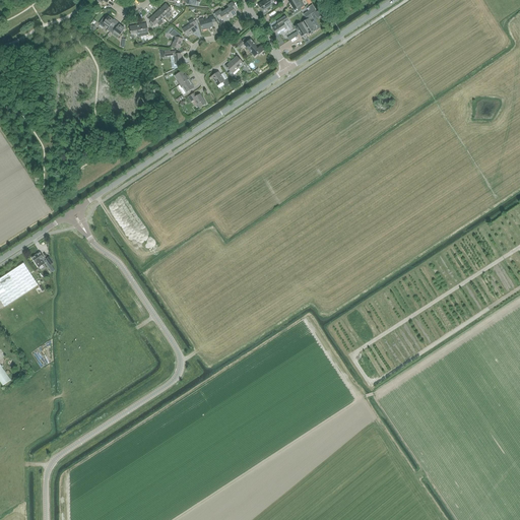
[(264,0),(258,4),(263,12),(272,6),(269,0),(268,0),(264,0)]
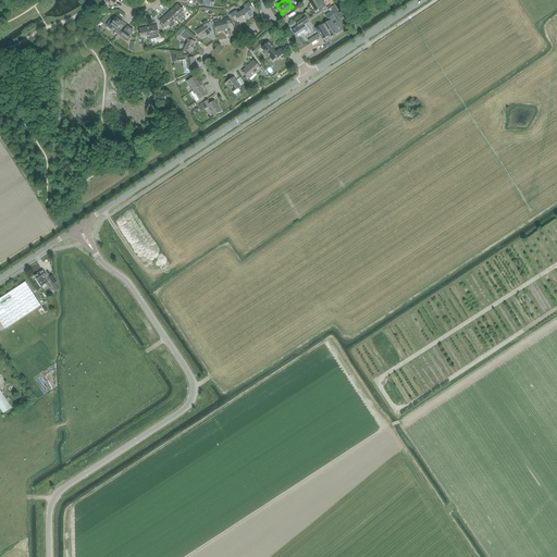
[(318,0),(310,0),(312,2),(310,3),(314,11),(313,12),(316,15),(323,11),(322,9),(325,7),(323,2),(320,3),(318,0)]
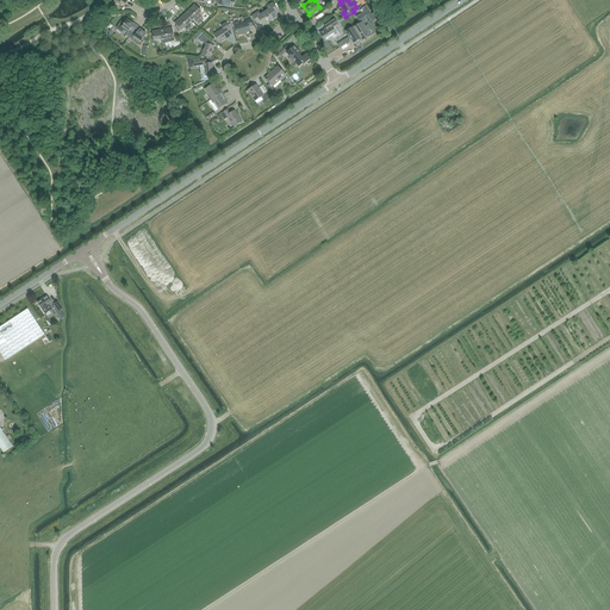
[(269,10),(265,13),(271,22),(278,17),(275,13),(278,11),(273,4),(267,7),(269,10)]
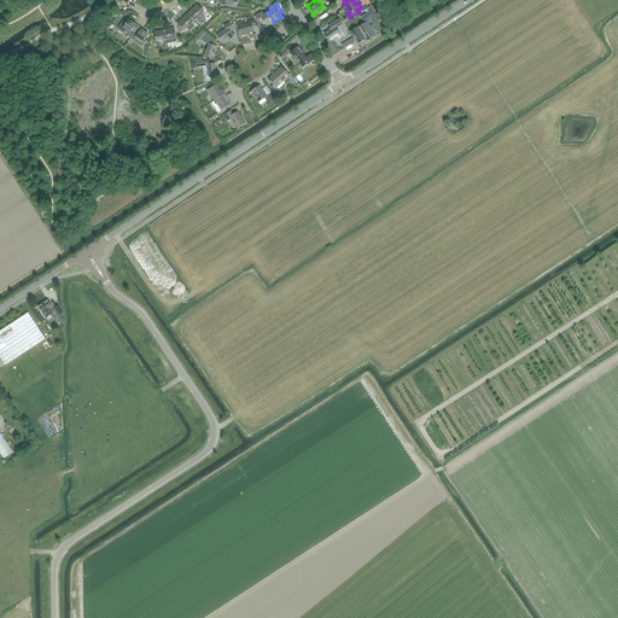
[(198,6),(192,10),(202,21),(204,18),(202,16),(204,12),(198,6)]
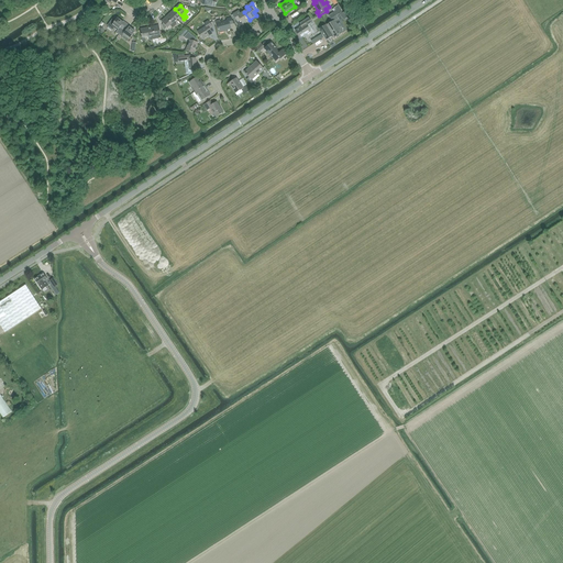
[(184,19),(175,9),(170,13),(177,20),(179,18),(181,21),(184,19)]
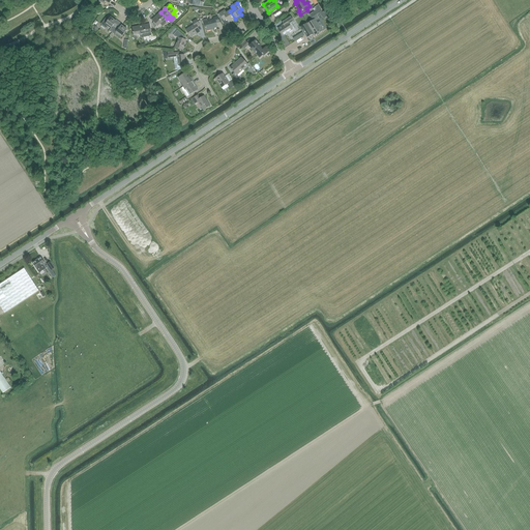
[(229,23),(235,19),(230,11),(227,13),(225,10),(219,13),(224,21),(227,19),(229,23)]
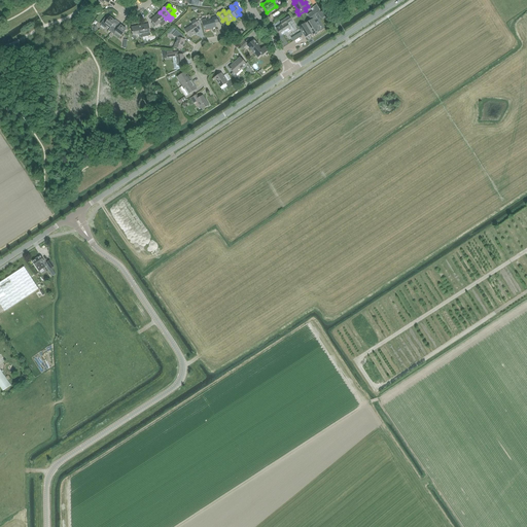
[(166,19),(160,12),(155,16),(164,26),(166,24),(164,21),(166,19)]
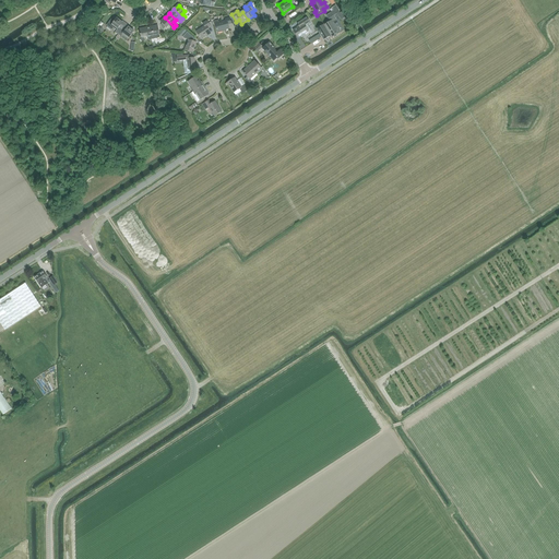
[(214,22),(213,22),(214,24),(215,24),(217,32),(218,32),(218,33),(223,32),(222,31),(229,30),(227,24),(233,22),(230,20),(229,21),(228,16),(224,18),(225,21),(218,23),(218,21),(217,21),(214,22)]
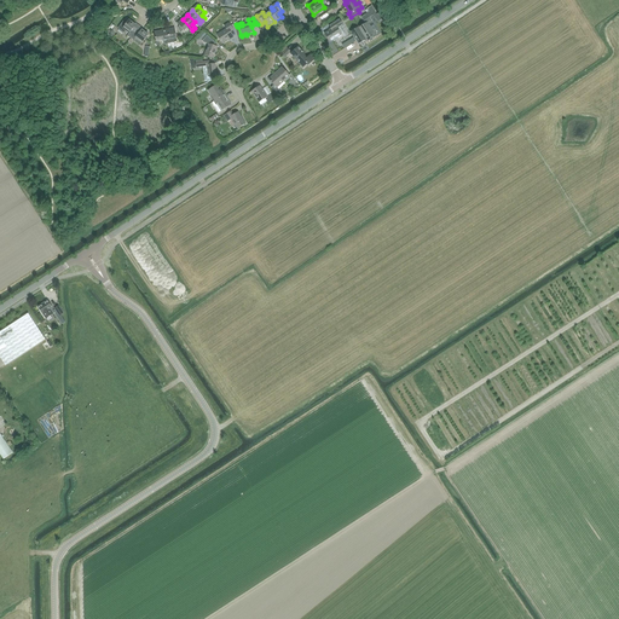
[(192,30),(183,19),(178,24),(184,32),(187,29),(190,32),(192,30)]
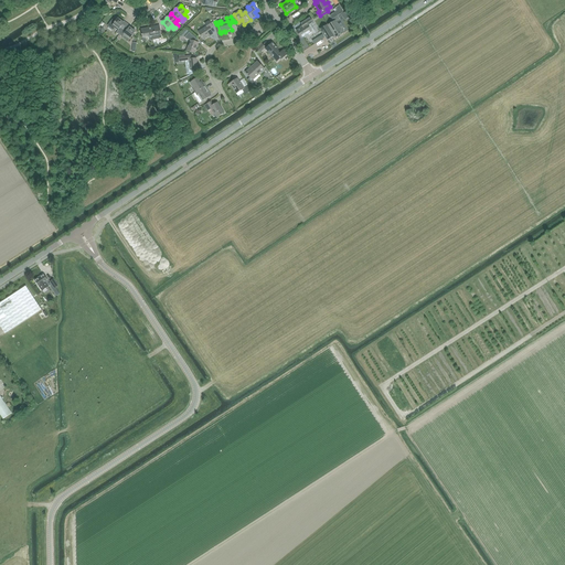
[(300,23),(302,28),(297,31),(301,39),(312,32),(310,29),(312,28),(311,25),(313,23),(310,18),(300,23)]
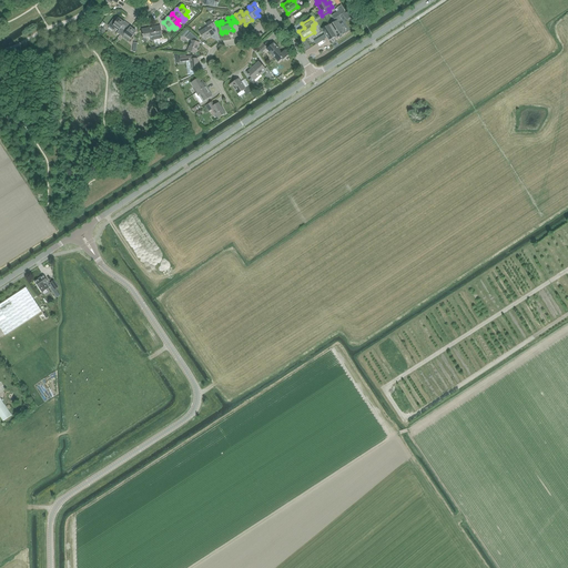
[(118,33),(120,36),(128,26),(125,23),(124,23),(119,19),(118,21),(115,20),(114,20),(110,27),(110,28),(112,29),(113,29),(114,28),(119,31),(118,33)]
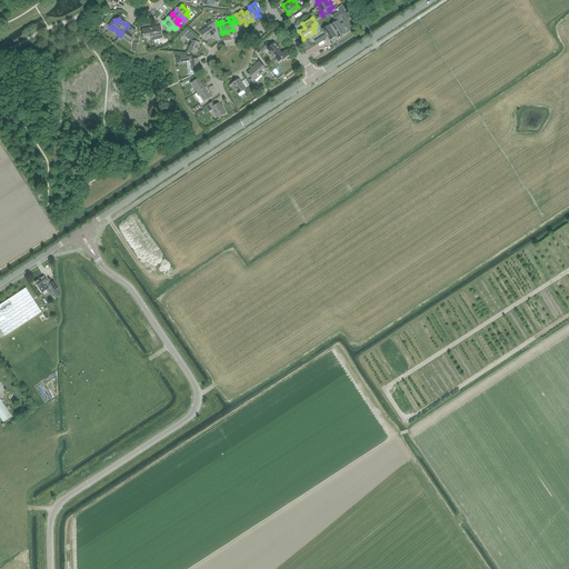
[(208,27),(200,32),(205,40),(215,33),(211,29),(213,27),(210,21),(207,25),(208,27)]
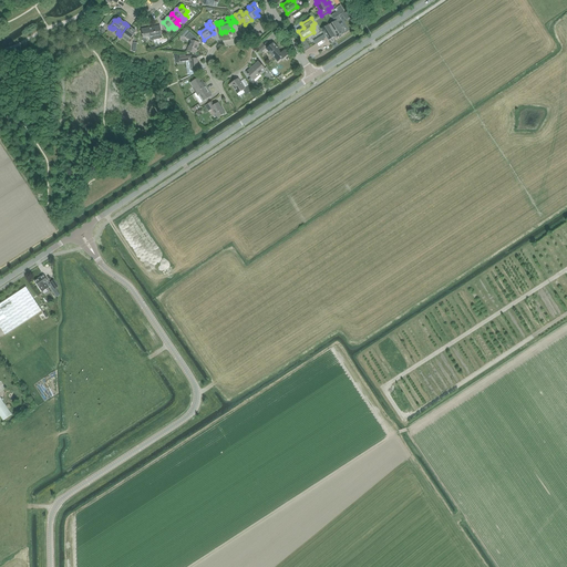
[(328,26),(321,29),(325,34),(328,40),(333,37),(332,34),(333,33),(336,38),(344,33),(337,21),(329,26),(328,26)]
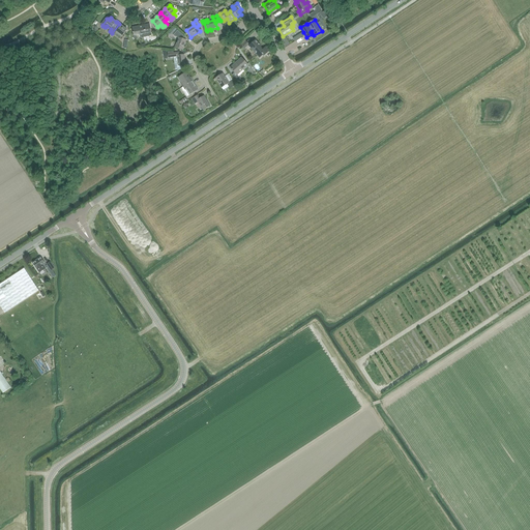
[(122,26),(119,24),(112,33),(115,35),(117,33),(122,37),(127,31),(122,26)]
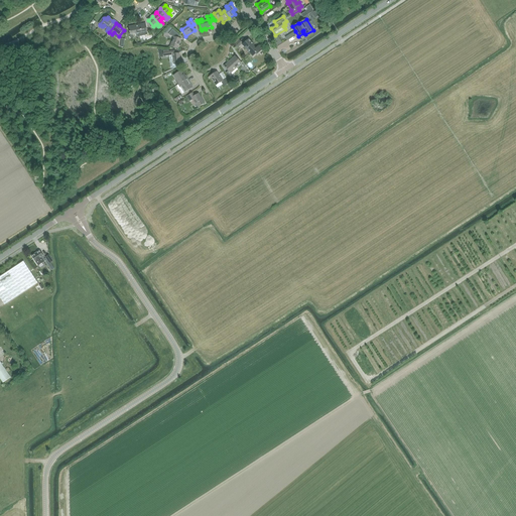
[(168,35),(173,37),(170,46),(177,48),(181,39),(178,38),(179,35),(172,29),(168,35)]
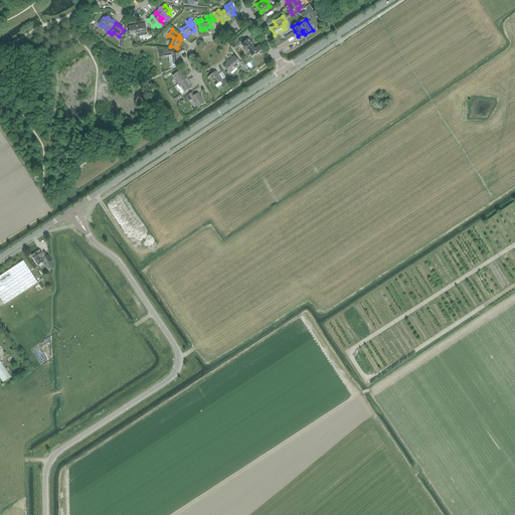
[(248,39),(242,45),(252,56),(255,53),(256,54),(262,49),(259,45),(254,49),(252,46),(253,45),(248,39)]
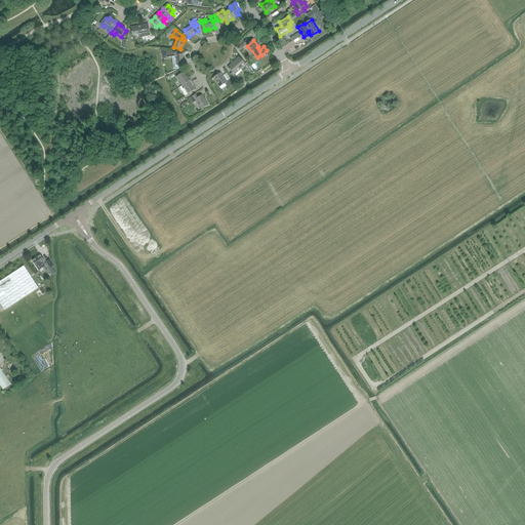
[(180,66),(184,65),(183,54),(178,54),(178,51),(172,52),(172,51),(166,51),(167,57),(172,56),(175,56),(176,63),(173,63),(174,70),(179,69),(180,68),(180,66)]
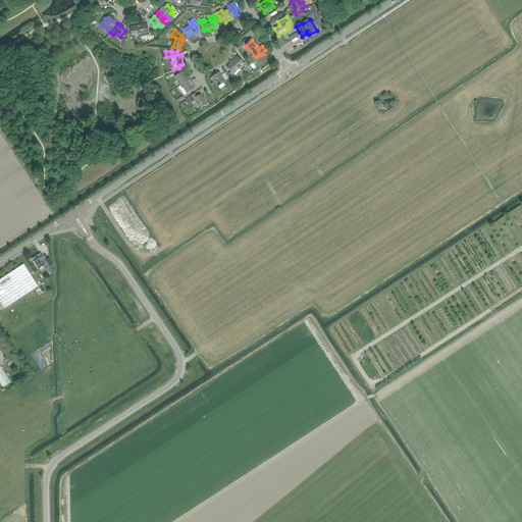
[(226,67),(230,70),(230,71),(228,73),(233,82),(238,79),(233,74),(245,64),(238,57),(226,67)]
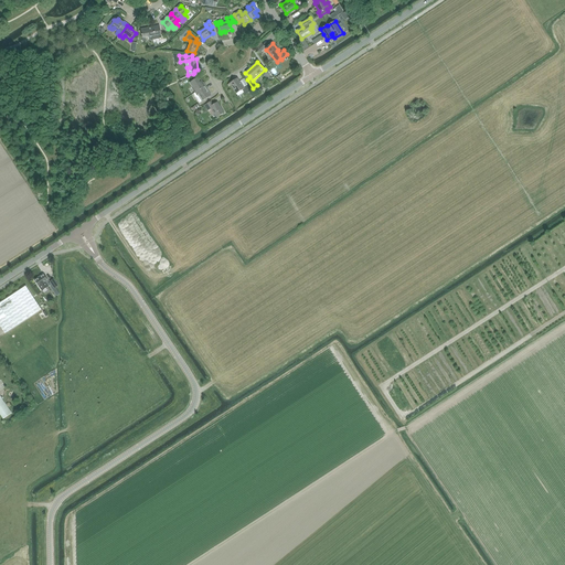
[(193,89),(195,93),(206,86),(204,84),(203,84),(199,77),(191,83),(194,89),(193,89)]
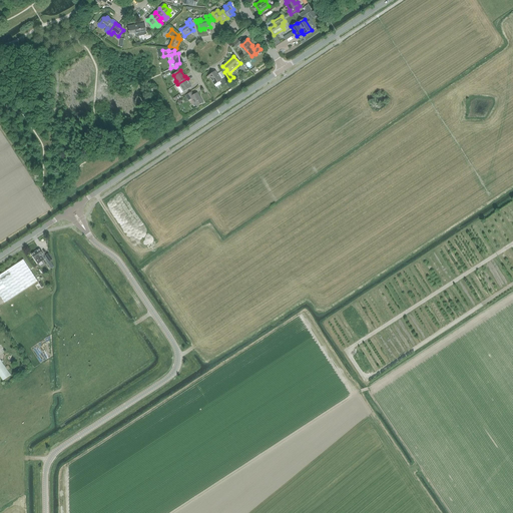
[(215,71),(208,76),(214,85),(220,82),(222,86),(228,83),(224,77),(221,79),(215,71)]
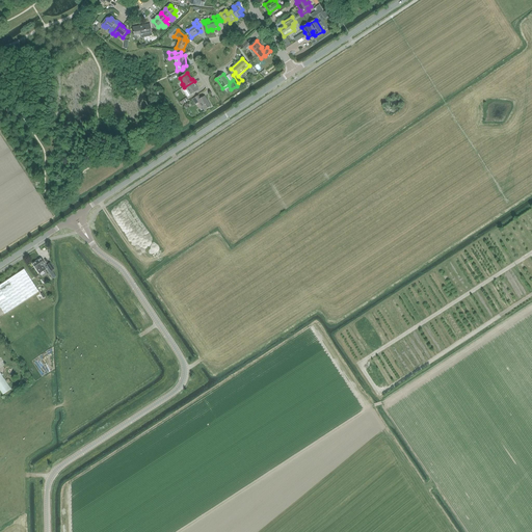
[(194,81),(184,87),(186,90),(187,89),(190,96),(198,90),(195,84),(194,81)]
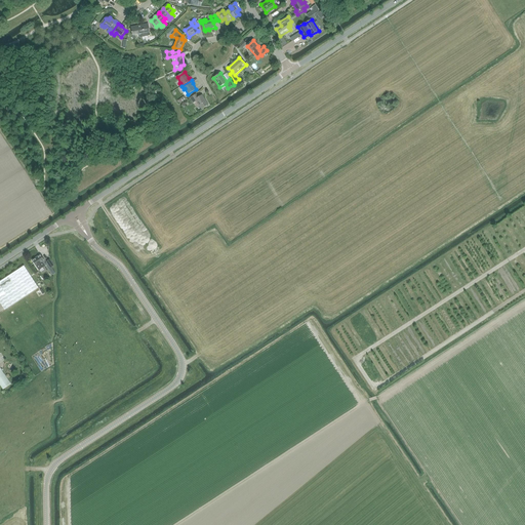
[(196,94),(191,98),(194,104),(197,102),(202,110),(208,106),(202,95),(198,97),(196,94)]
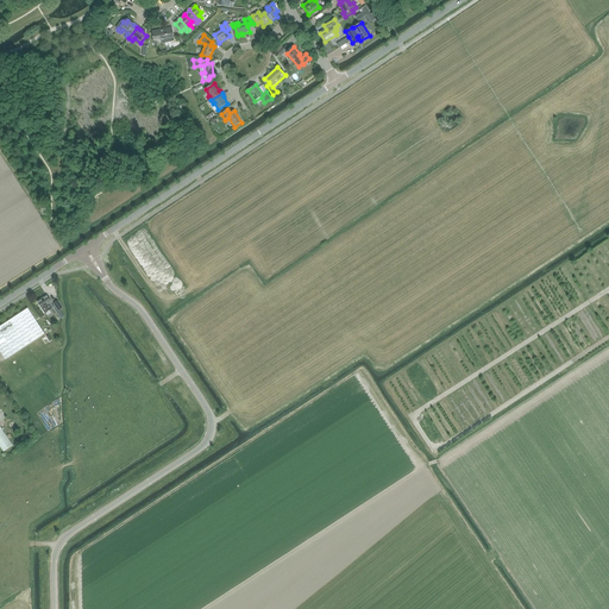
[(37,302),(42,309),(45,314),(52,309),(52,308),(56,307),(58,311),(63,308),(58,301),(54,303),(55,305),(54,306),(51,302),(46,295),(37,302)]
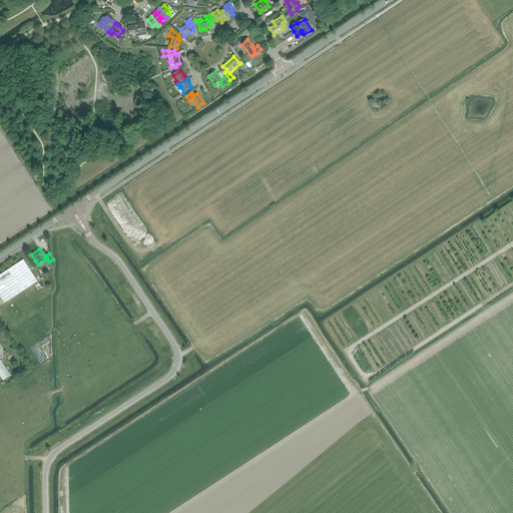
[(37,281),(27,266),(23,260),(0,275),(0,296),(5,303),(37,281)]
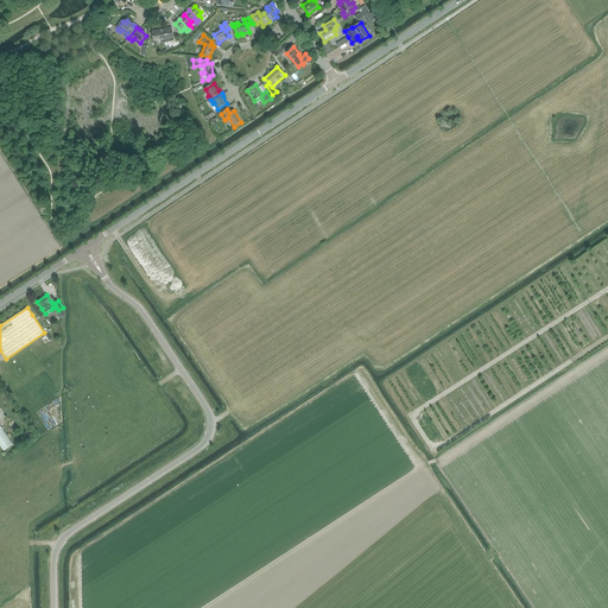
[(0,425),(0,445),(4,451),(13,444),(0,425)]
